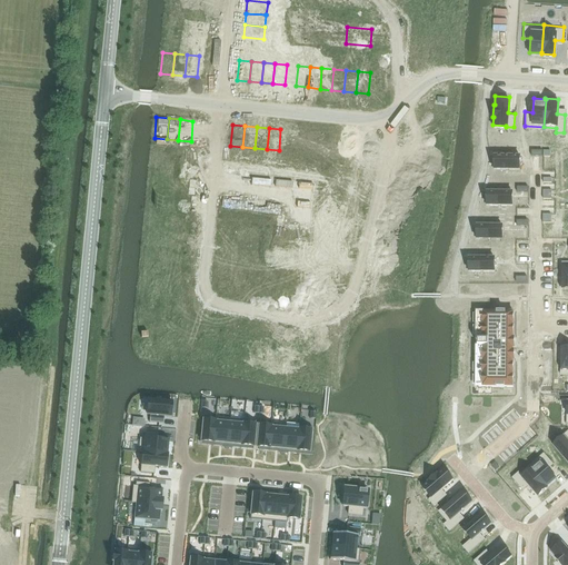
[(280,129),(279,150),(290,151),(292,130),(280,129)]
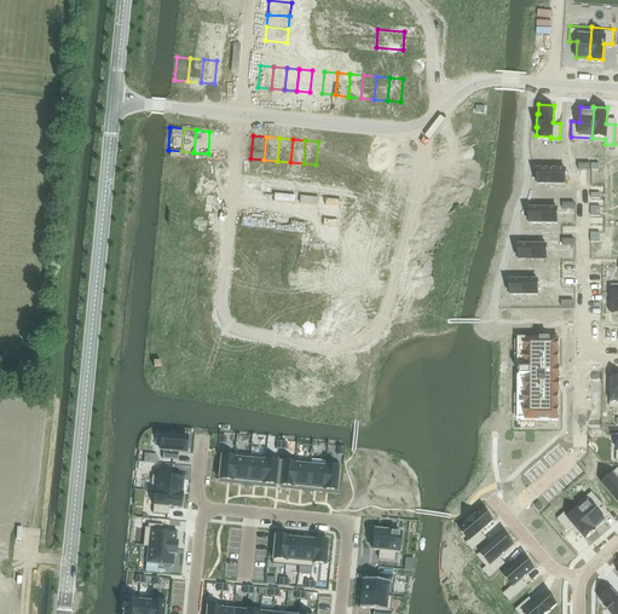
[(318,142),(316,164),(329,166),(331,143),(318,142)]
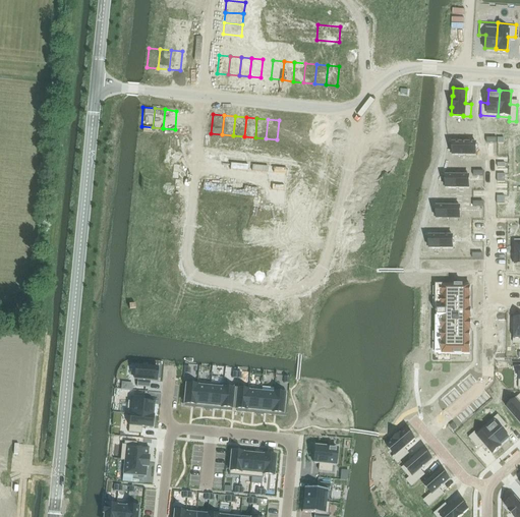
[(288,121),(286,140),(297,141),(299,122),(288,121)]
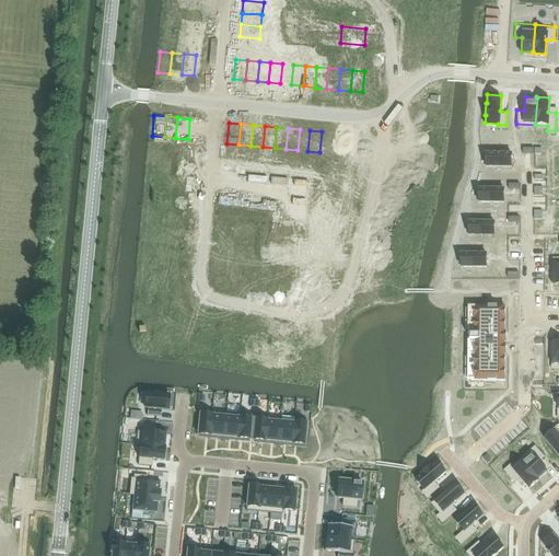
[(322,131),(319,152),(332,153),(334,132),(322,131)]
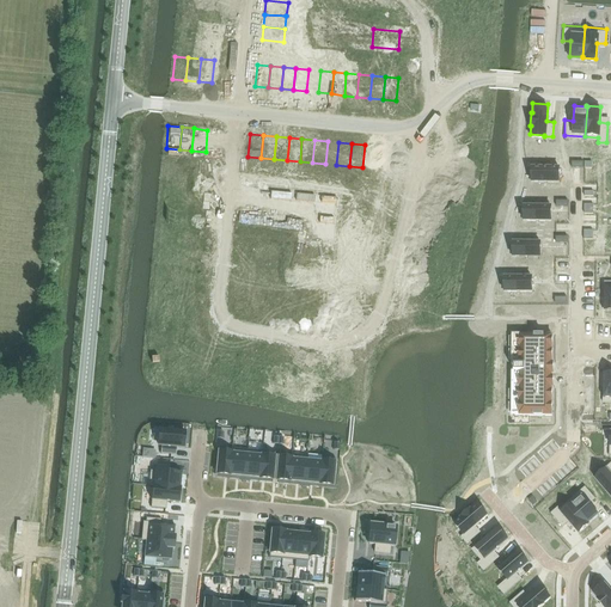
[(365,145),(362,167),(376,169),(378,146),(365,145)]
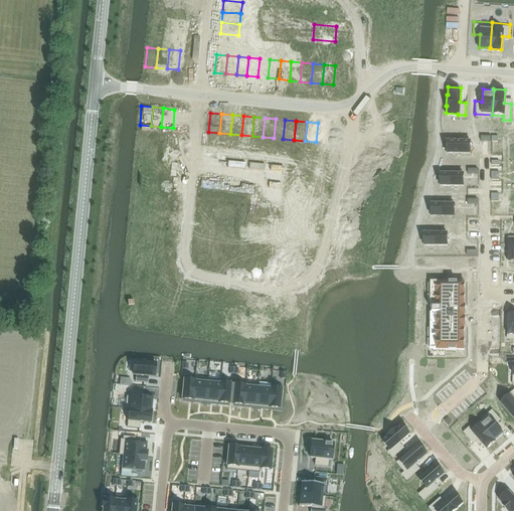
[(318,123),(316,142),(327,143),(329,125),(318,123)]
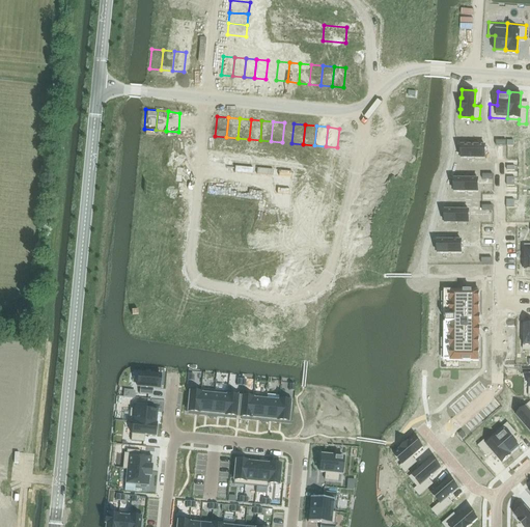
[(461,142),(461,155),(484,155),(484,142),(461,142)]
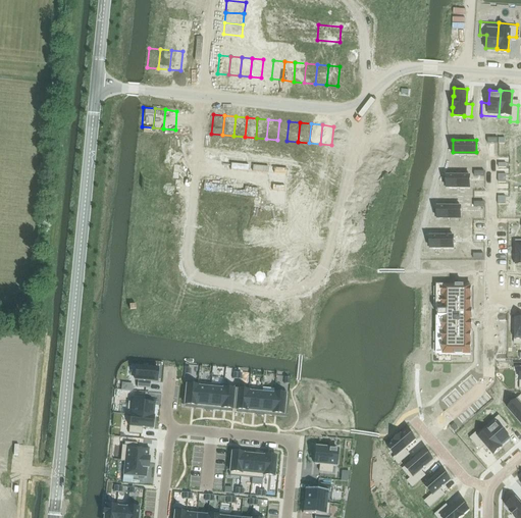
[(312,172),(309,184),(327,189),(330,177),(312,172)]
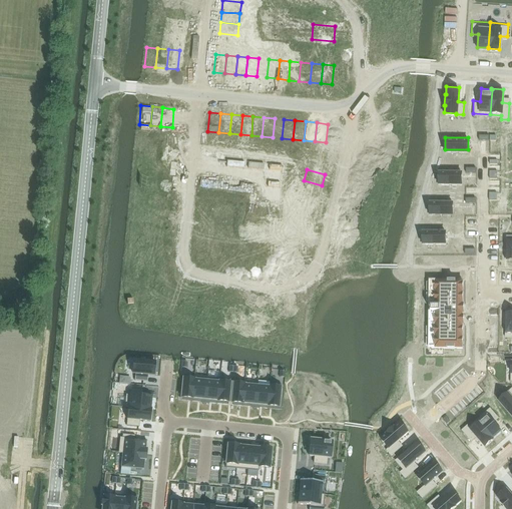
[(438,169),(438,182),(461,182),(461,169),(438,169)]
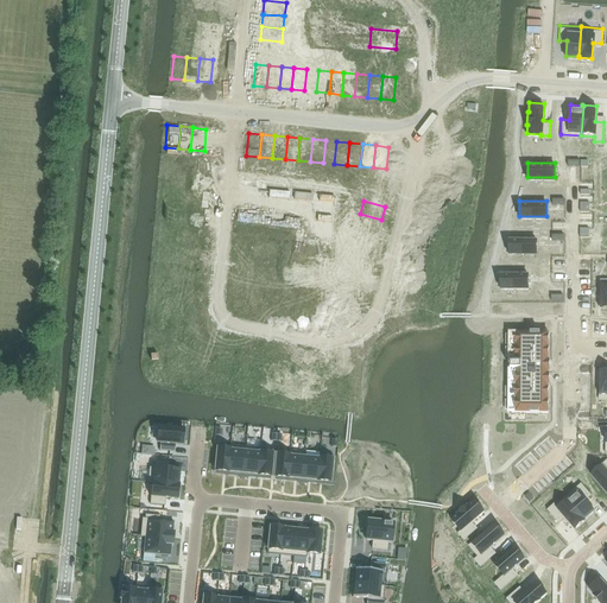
[(360,214),(356,227),(378,232),(381,220),(360,214)]
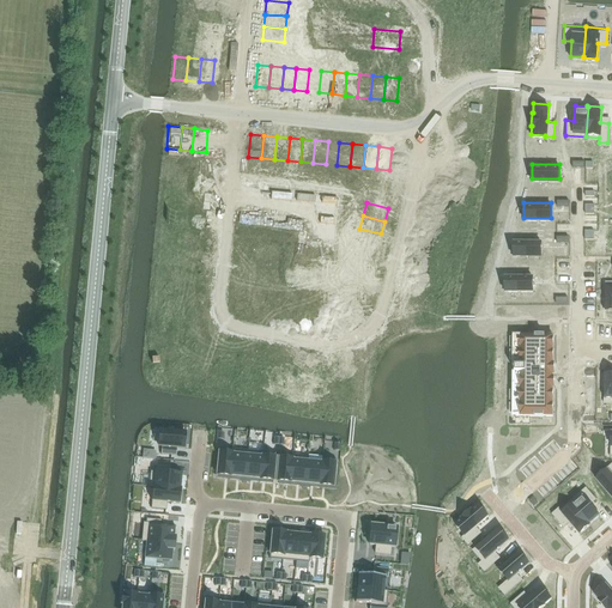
[(247,228),(246,242),(267,244),(270,230),(247,228)]
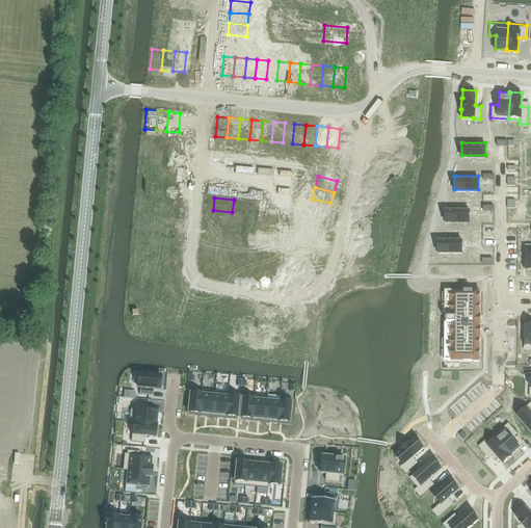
[(312,199),(310,209),(328,214),(330,203),(312,199)]
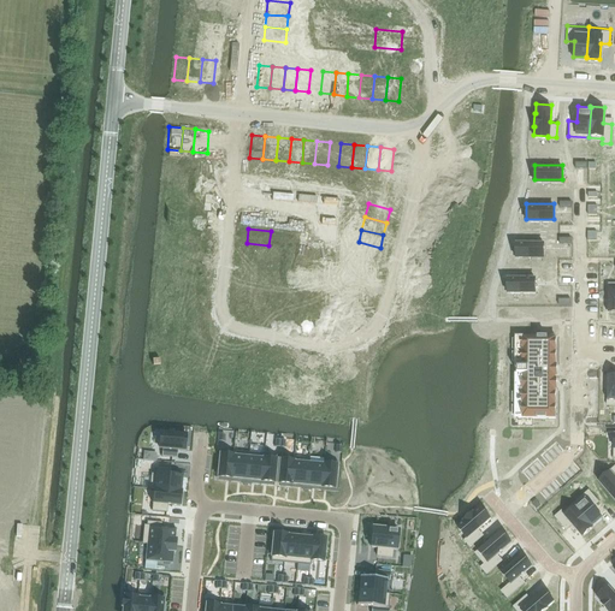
[(515,239),(515,255),(543,255),(543,239),(515,239)]
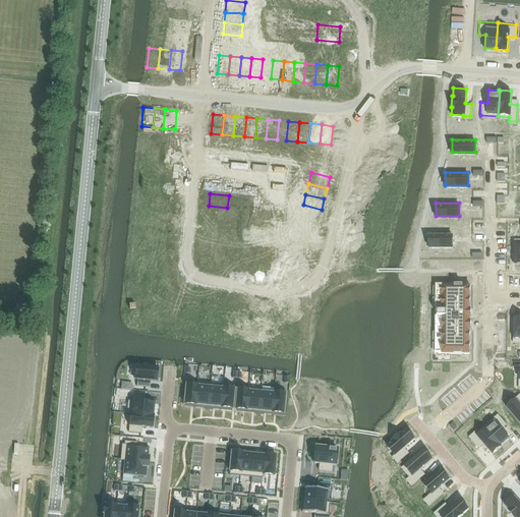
[(209,206),(208,217),(223,218),(226,218),(227,208),(209,206)]
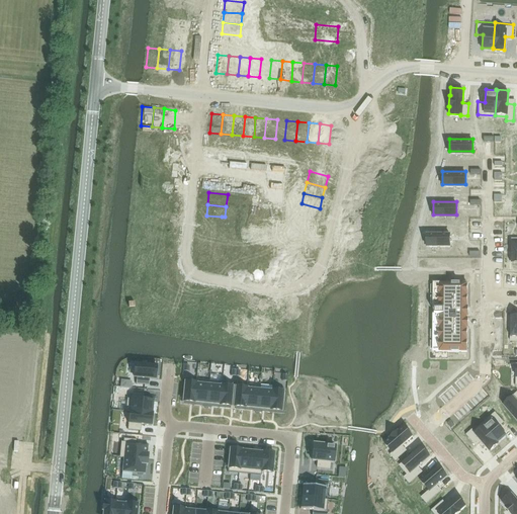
[(203,215),(202,226),(221,228),(222,217),(206,216),(203,215)]
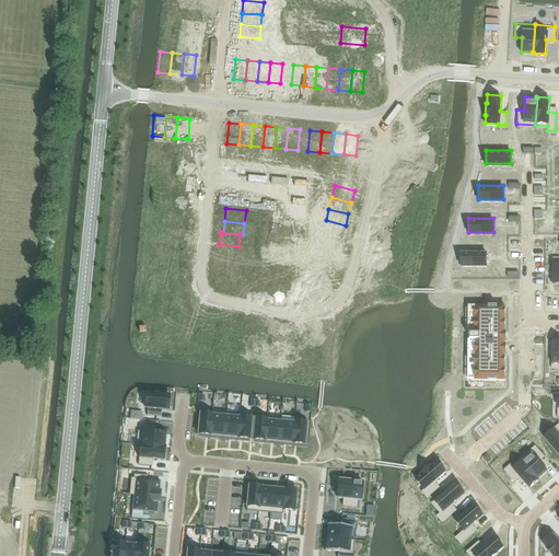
[(313,238),(311,245),(324,248),(326,241),(313,238)]
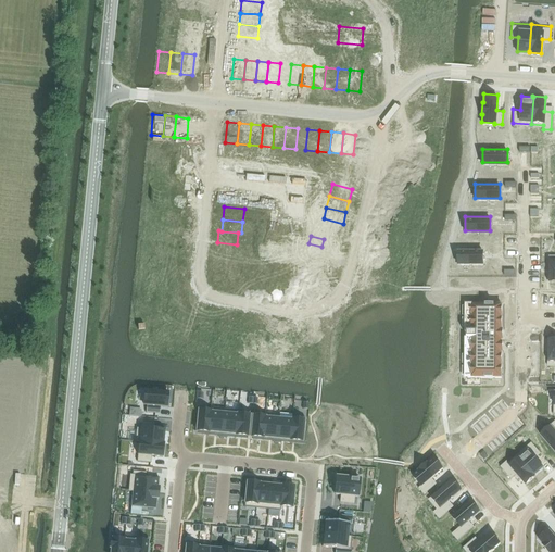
[(217,242),(216,254),(236,256),(237,245),(217,242)]
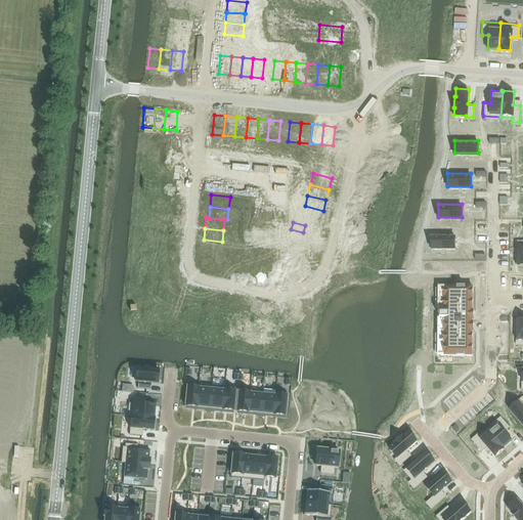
[(454,233),(431,233),(431,247),(454,247),(454,233)]
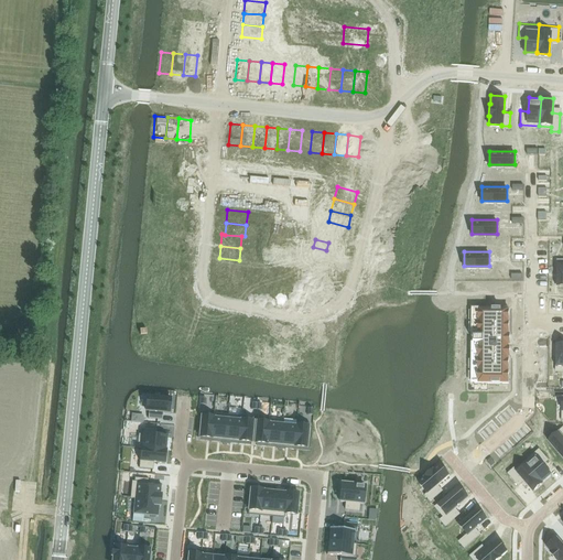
[(219,258),(218,270),(238,272),(239,260),(219,258)]
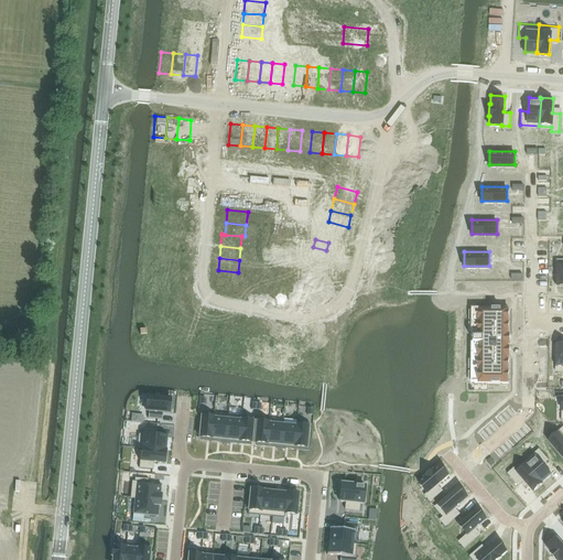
[(473,333),(473,340),(474,340),(473,379),(508,379),(508,354),(509,354),(509,331),(508,331),(508,305),(474,305),(474,333),(473,333)]
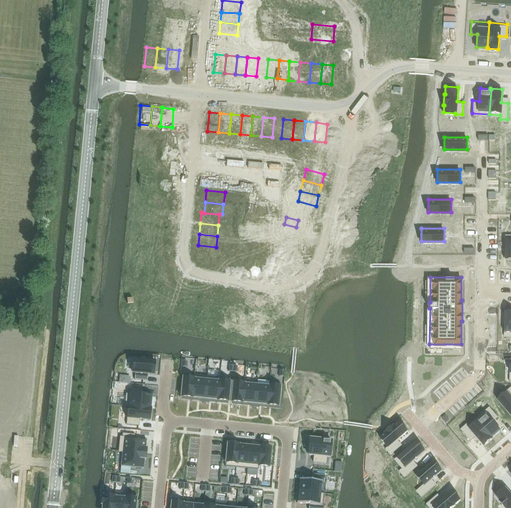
[(133,355),(131,369),(134,369),(133,376),(146,377),(147,370),(152,371),(154,357),(133,355)]
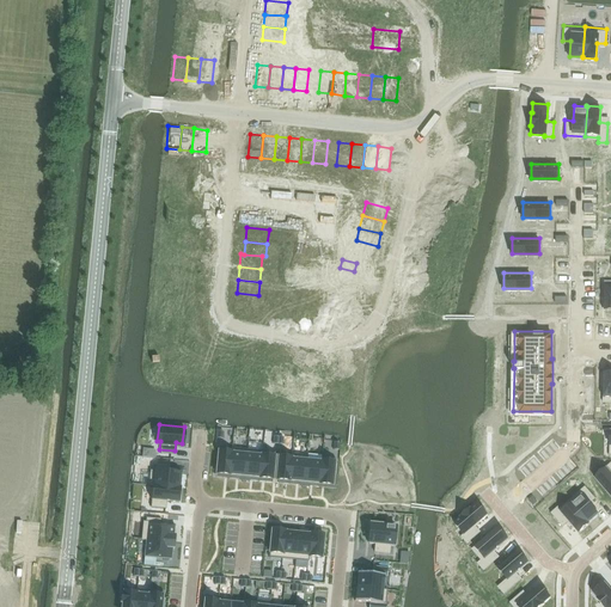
[(218,442),(215,470),(228,471),(231,443),(218,442)]
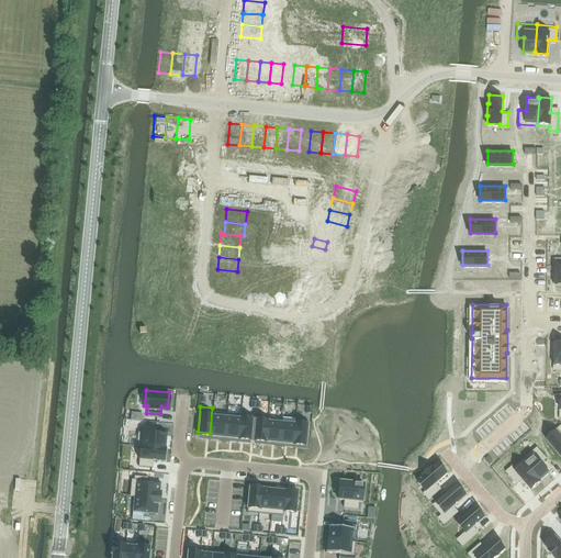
[(212,408),(210,433),(223,434),(226,410),(212,408)]
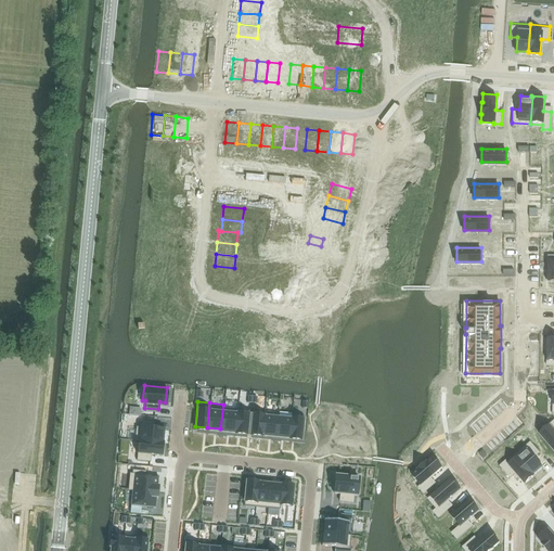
[(223,405),(220,428),(234,430),(236,406),(223,405)]
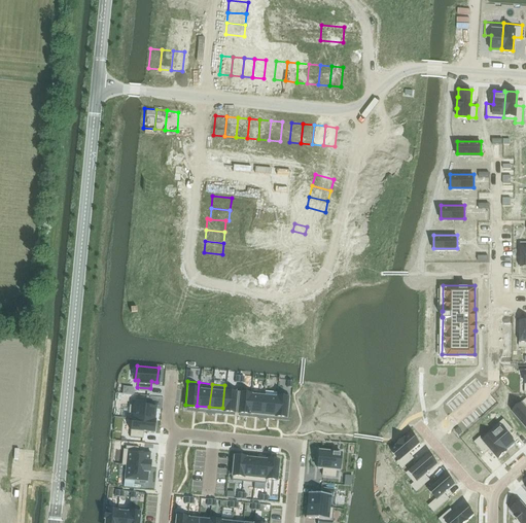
[(224,385),(222,408),(234,410),(236,386),(224,385)]
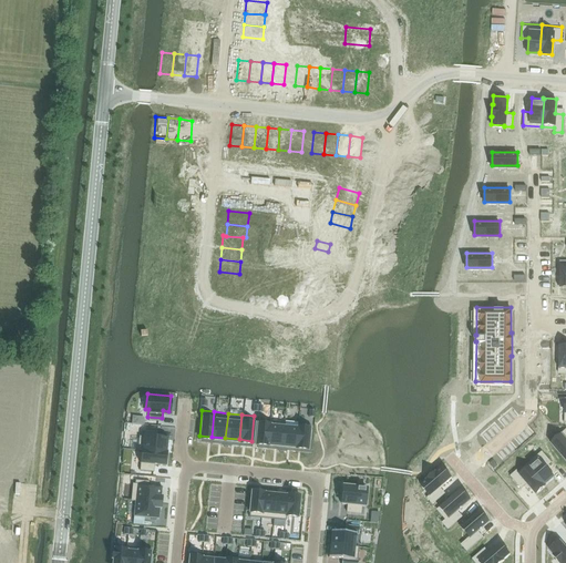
[(257,416),(255,441),(267,442),(269,417),(257,416)]
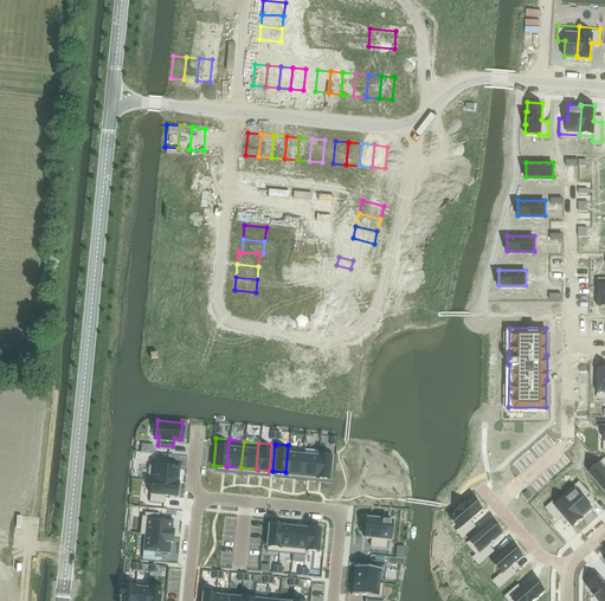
[(288,445),(285,472),(300,473),(302,451),(303,451),(303,447),(288,445)]
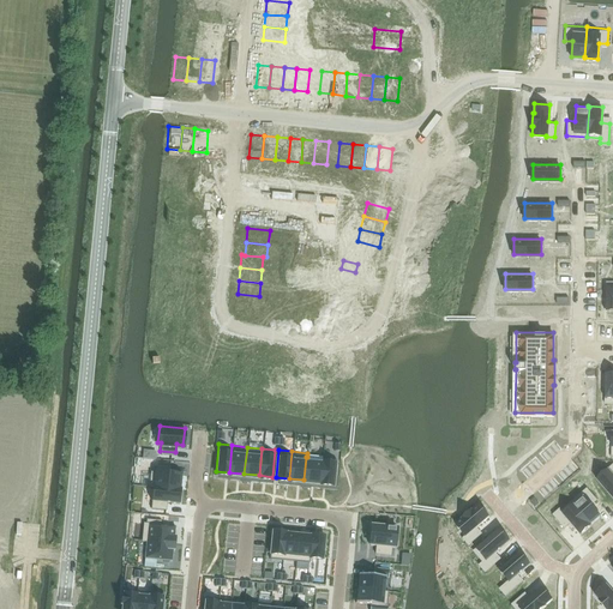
[(322,459),(319,481),(332,483),(335,456),(322,454),(320,459),(322,459)]
